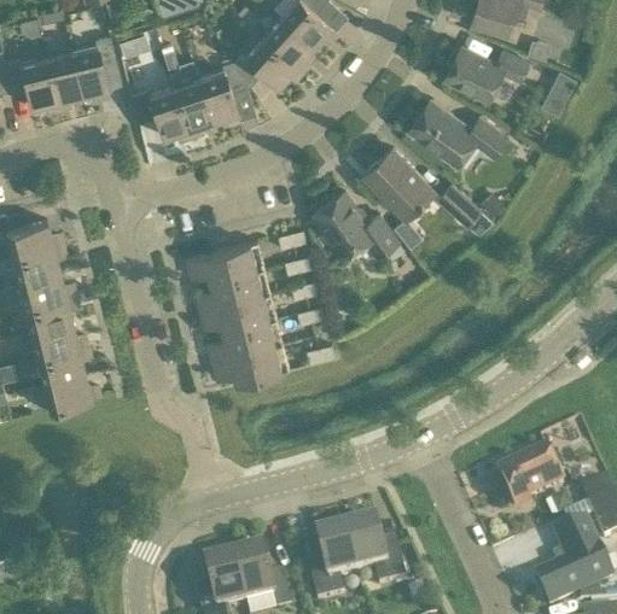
[(297,0),(280,19),(312,48),(320,39),(330,39),(336,33),(315,15),(329,1),(326,0),(297,0)]
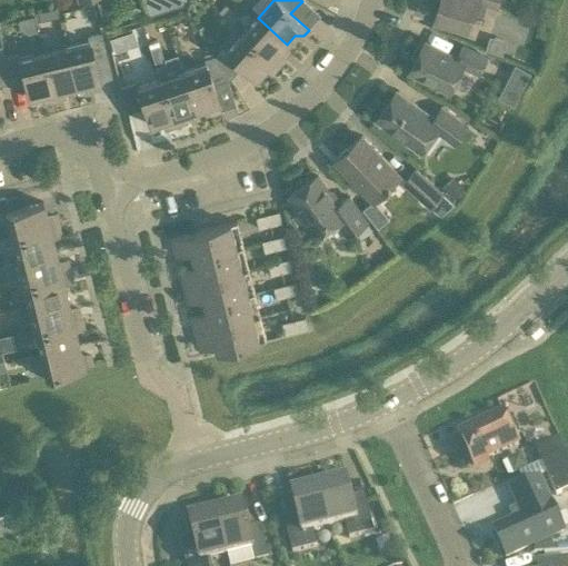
[(469,32),(474,18),(484,21),(487,11),(497,15),(501,0),(441,0),(436,21),(469,32)]
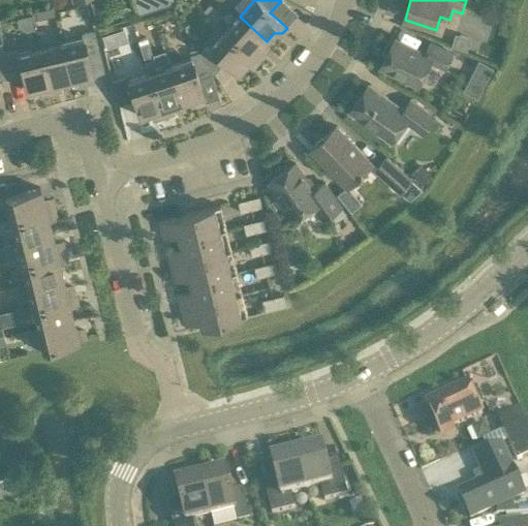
[(204,12),(216,25),(222,18),(209,6),(204,12)]
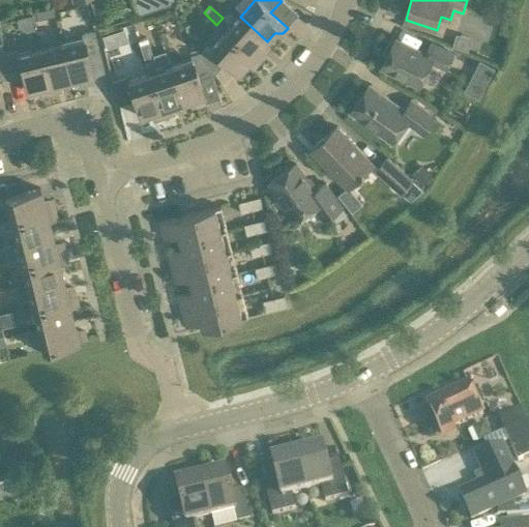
[(52,10),(36,13),(37,22),(54,18),(52,10)]
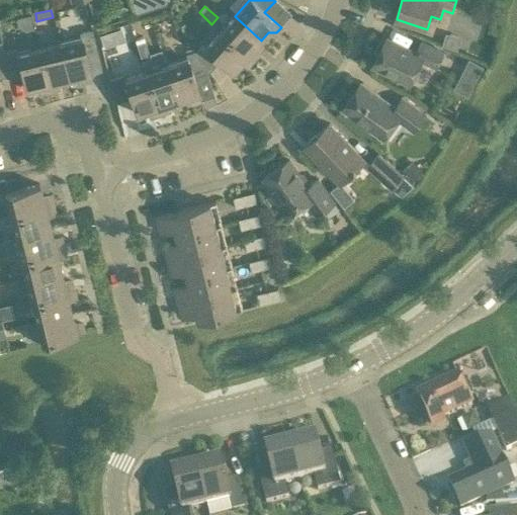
[(261,40),(235,16),(221,32),(251,61),(255,56),(254,49),(261,40)]
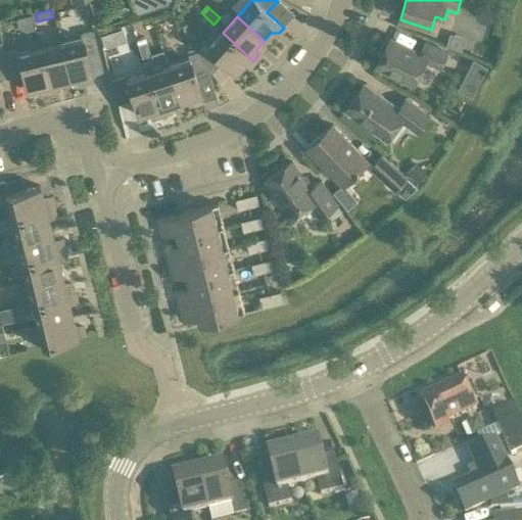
[(60,46),(68,80),(79,78),(84,83),(92,81),(90,75),(102,72),(93,32),(81,35),(82,41),(60,46)]
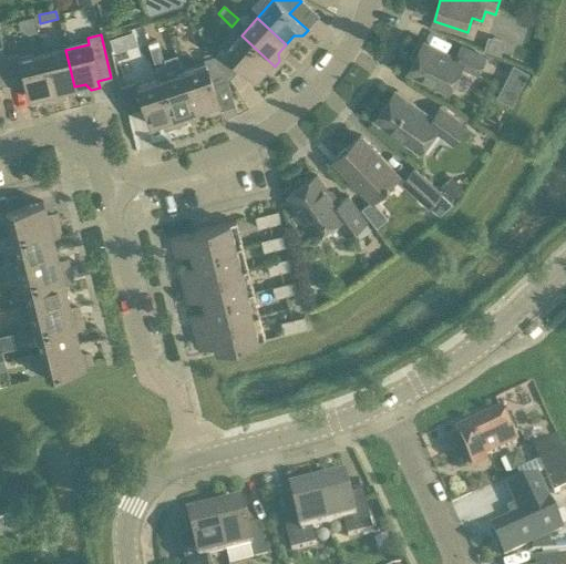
[(222,50),(214,59),(230,83),(243,70),(254,80),(261,71),(270,72),(275,67),(242,36),(225,53),(222,50)]
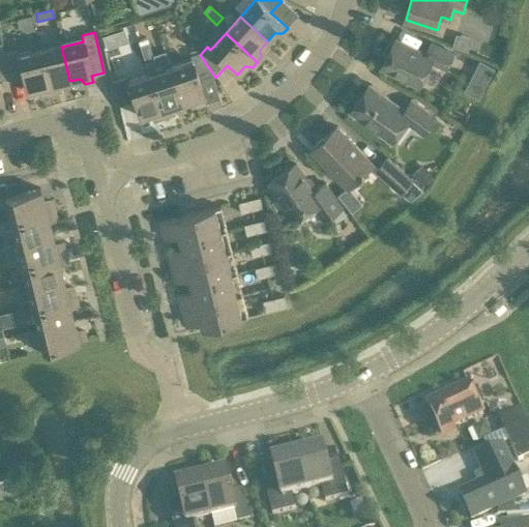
[(398,38),(381,69),(419,89),(432,64),(447,71),(456,55),(433,42),(427,54),(398,38)]
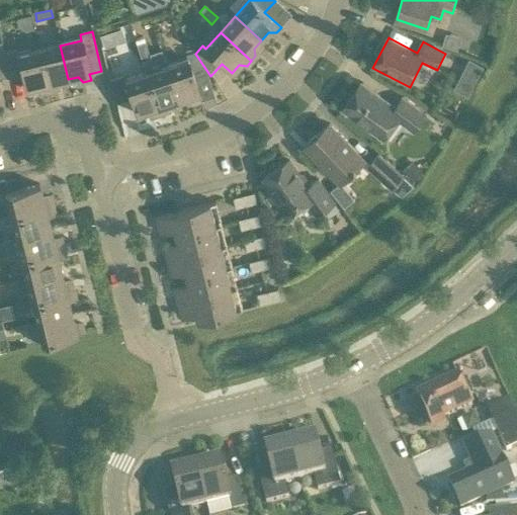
[(0,102),(3,101),(0,90),(0,79),(10,78),(4,54),(1,44),(0,44),(0,102)]
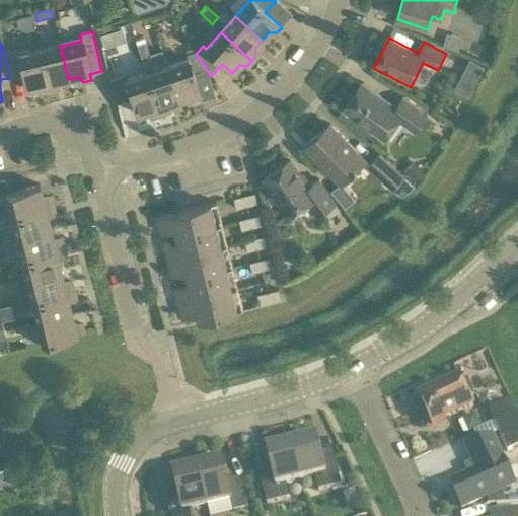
[(145,44),(137,47),(143,63),(151,60),(145,44)]
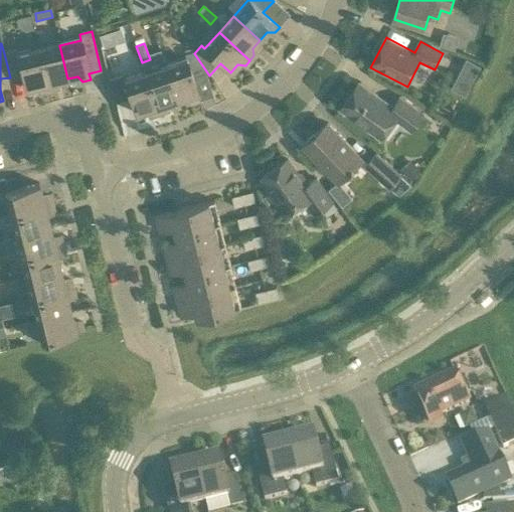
[(59,45),(38,50),(48,90),(54,89),(57,81),(67,78),(59,45)]
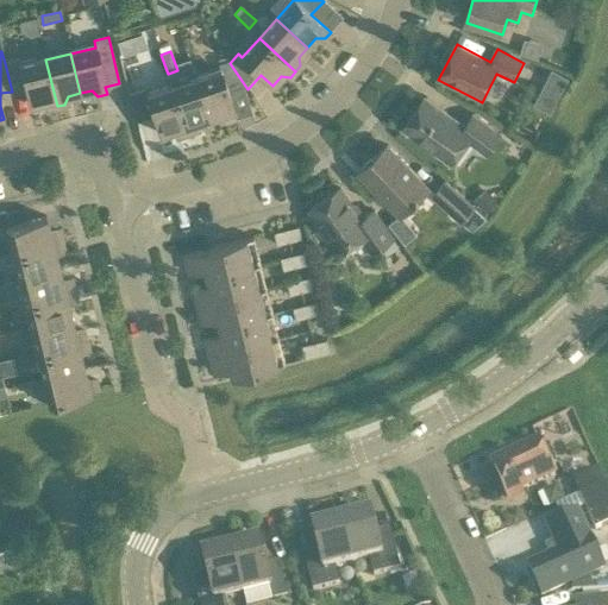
[(18,60),(5,63),(12,92),(25,88),(30,106),(43,102),(49,108),(57,106),(45,60),(20,65),(18,60)]
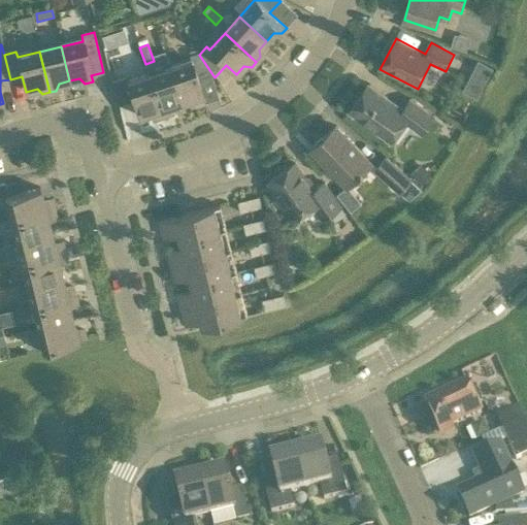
[(192,62),(169,69),(180,103),(191,99),(197,104),(205,101),(199,83),(215,77),(199,55),(190,58),(192,62)]
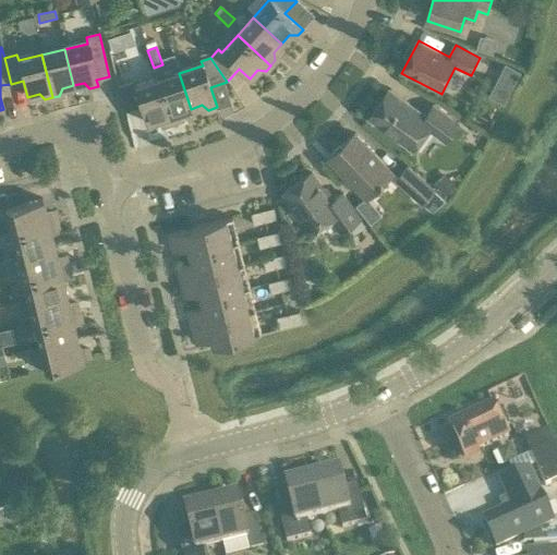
[(162,64),(154,68),(158,80),(157,81),(170,122),(178,120),(180,112),(191,109),(179,73),(174,60),(162,64)]
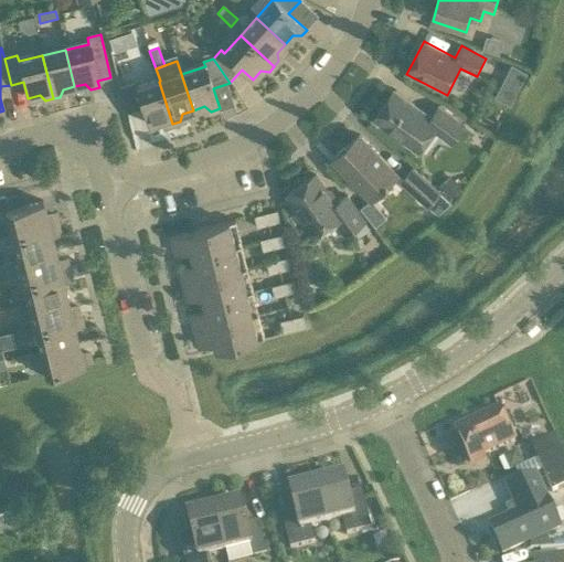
[(495,96),(510,104),(527,72),(511,64),(495,96)]
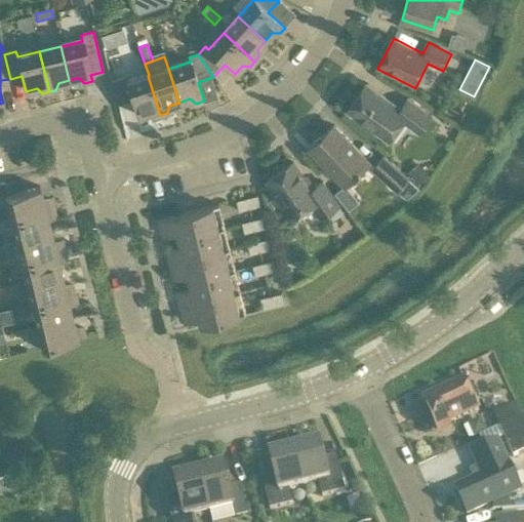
[(154,117),(160,115),(148,76),(126,82),(124,78),(112,82),(118,106),(132,101),(137,116),(148,113),(154,117)]
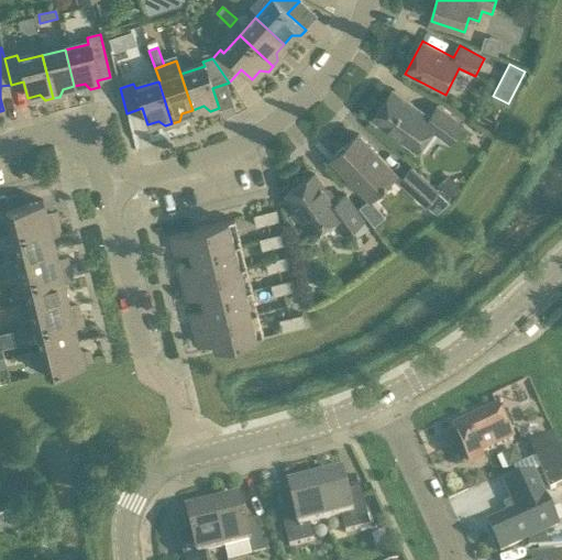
[(417,152),(430,133),(450,147),(463,129),(437,109),(430,118),(394,91),(373,119),(417,152)]
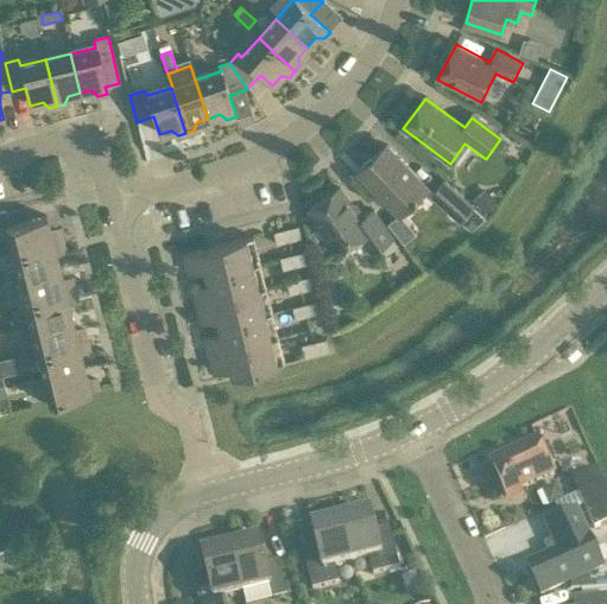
[(360,173),(399,215),(428,189),(387,147),(360,173)]
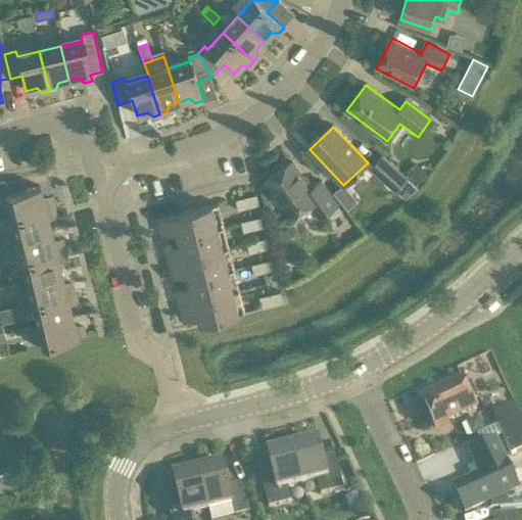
[(408,180),(382,156),(370,170),(395,193),(408,180)]
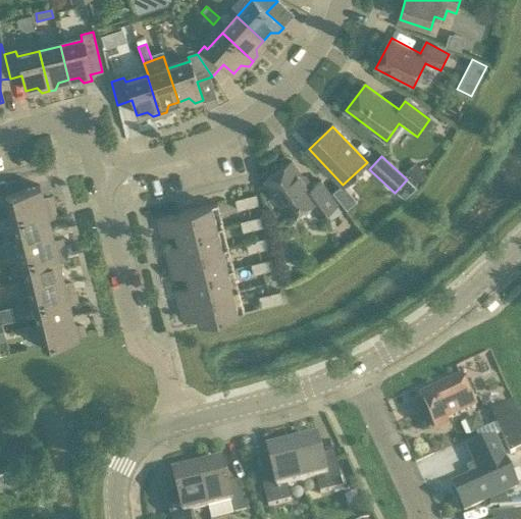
[(321,180),(312,187),(305,176),(303,178),(292,162),(265,180),(292,218),(309,206),(318,220),(328,214),(337,207),(339,206),(321,180)]
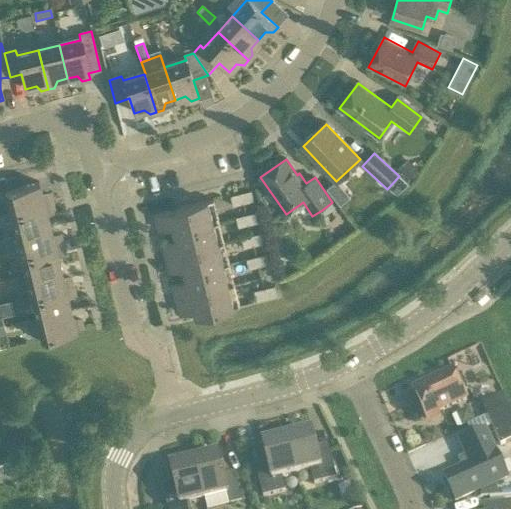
[(419,172),(412,164),(402,172),(409,180),(419,172)]
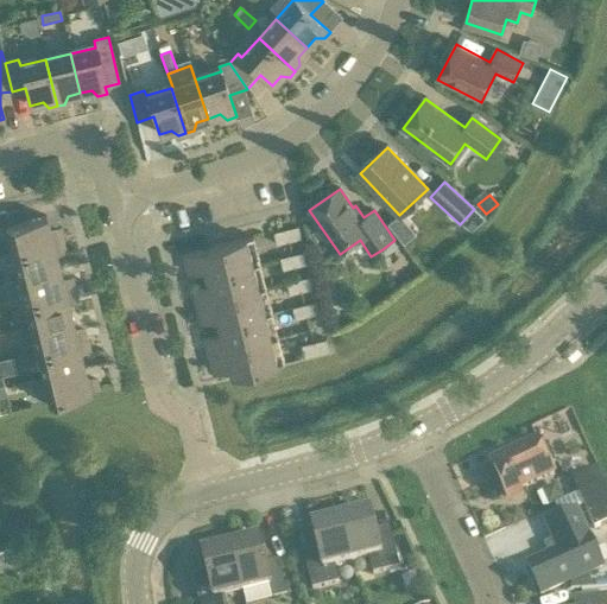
[(21,224),(18,210),(7,214),(10,227),(21,224)]
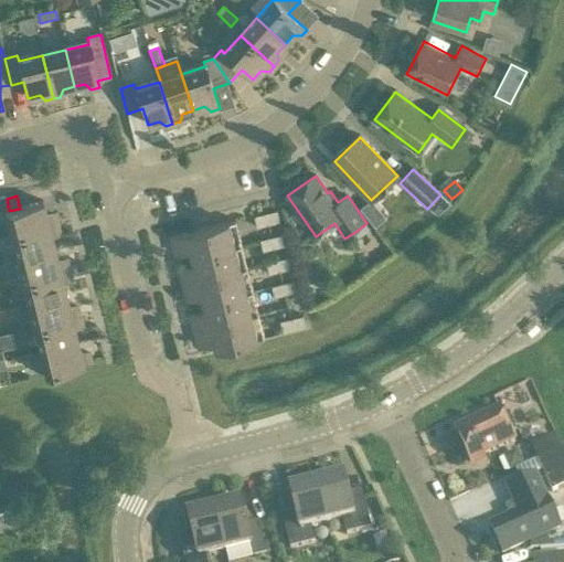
[(4,212),(10,236),(55,225),(53,219),(45,215),(43,203),(20,209),(9,211),(4,212)]
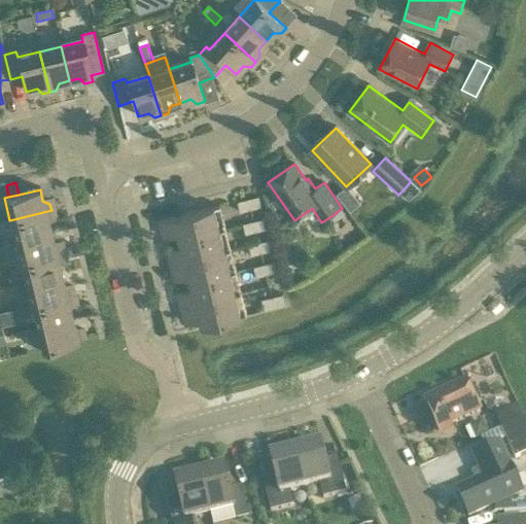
[(259,198),(238,203),(240,214),(261,209),(259,198)]
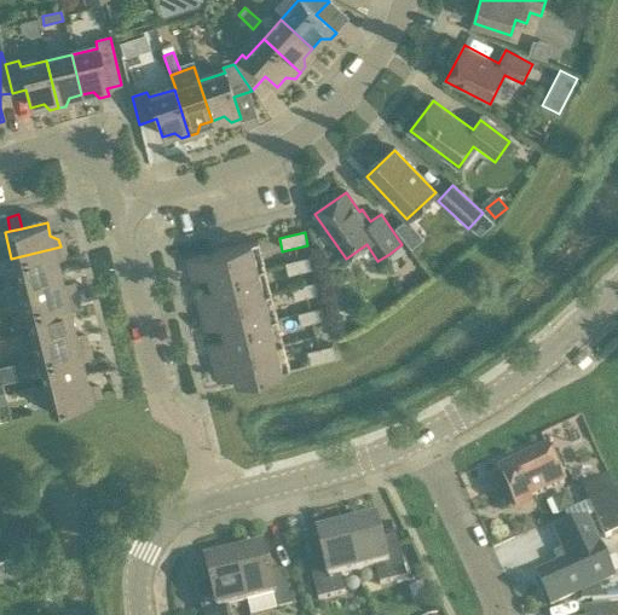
[(211,276),(212,283),(265,270),(259,243),(188,261),(192,280),(211,276)]
